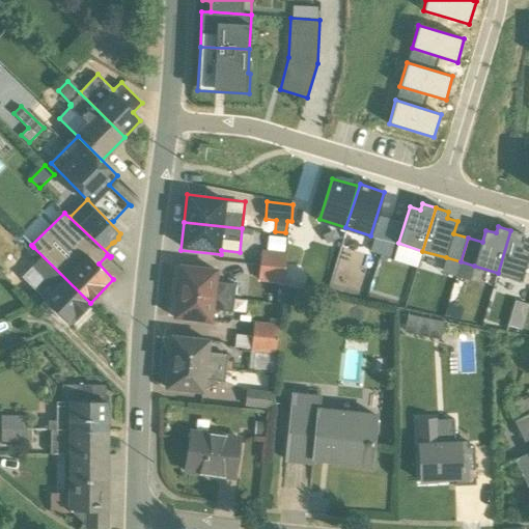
[(525,234),(510,230),(498,273),(522,281),(528,282),(528,242),(523,241),(525,234)]
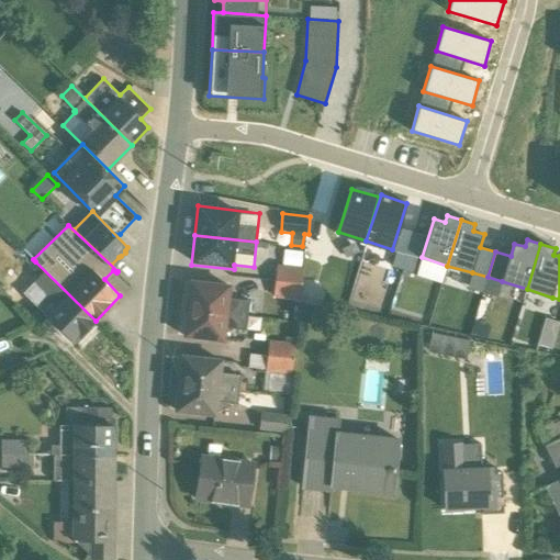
[(35,261),(19,278),(29,288),(35,282),(57,304),(46,316),(73,343),(96,321),(35,261)]
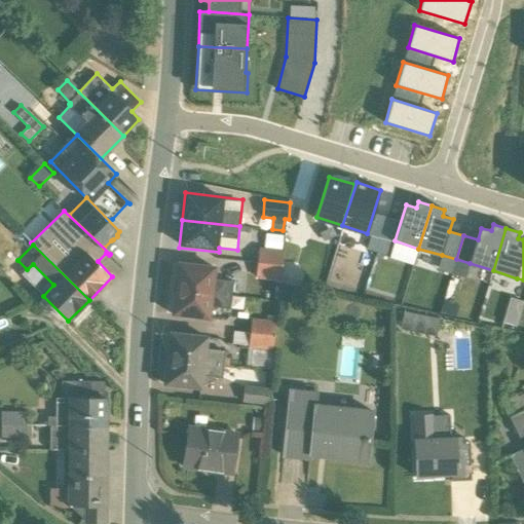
[(260,249),(258,262),(284,265),(286,252),(260,249)]
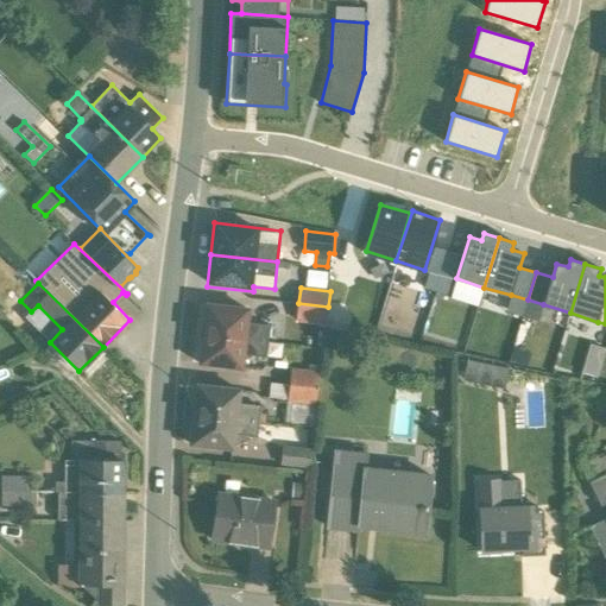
[(207,296),(203,336),(269,343),(270,328),(252,326),(254,300),(207,296)]
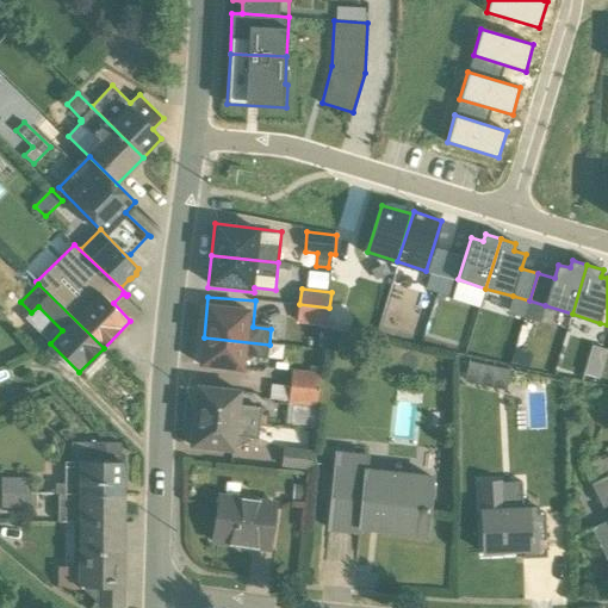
[(11,302),(0,312),(19,330),(30,320),(11,302)]
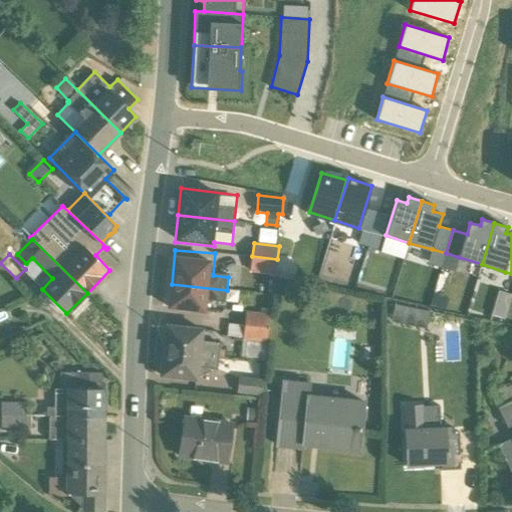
[(277,259),(252,256),(251,270),(276,273),(277,259)]
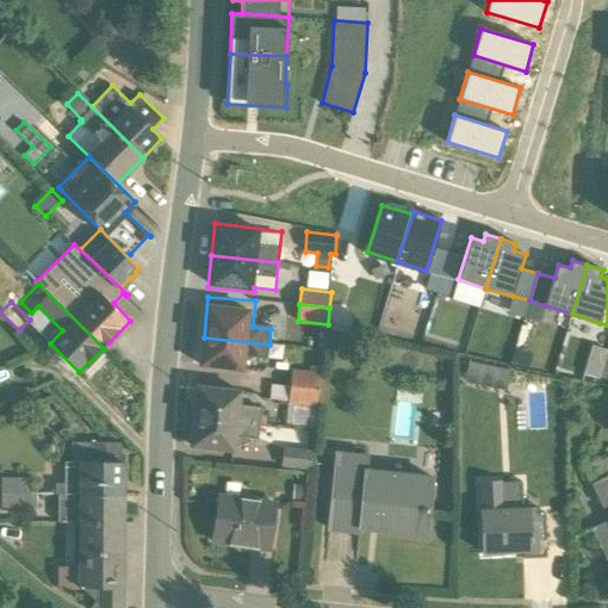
[(270,345),(204,337),(200,368),(247,373),(248,357),(268,358),(270,345)]
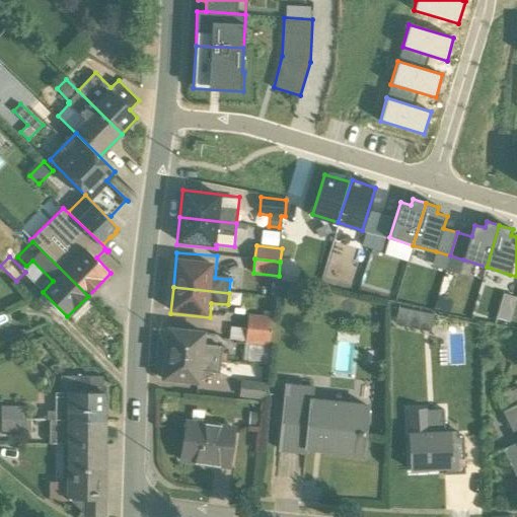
[(437,317),(399,308),(395,325),(433,335),(437,317)]
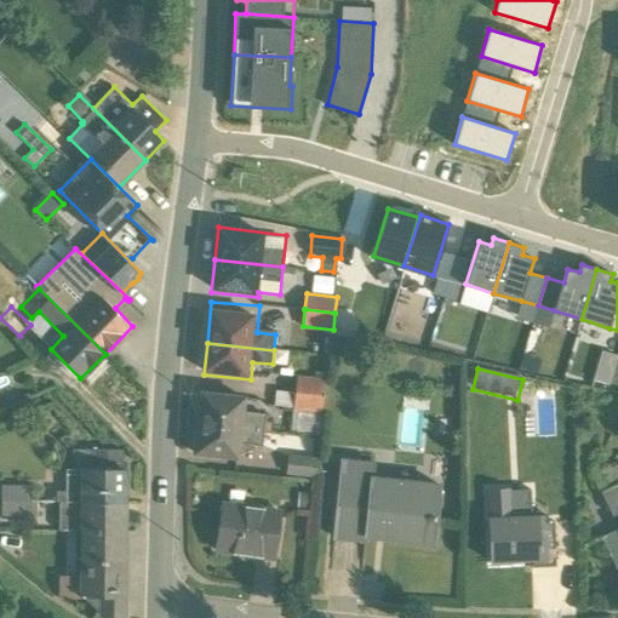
[(299,376),(297,394),(326,399),(328,379),(299,376)]
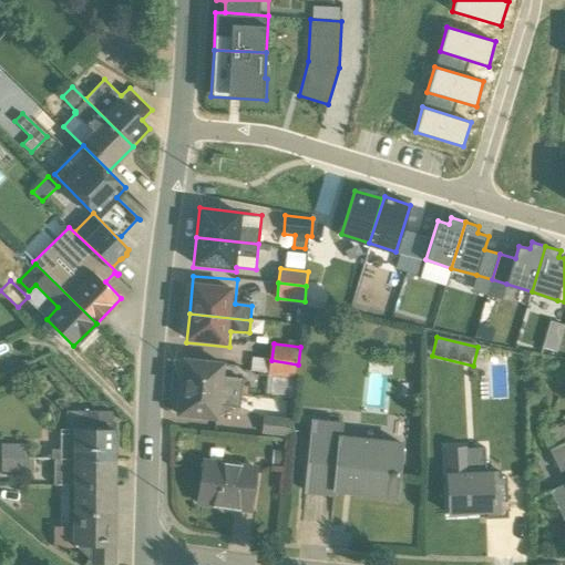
[(184,359),(182,389),(243,394),(244,380),(227,379),(228,363),(184,359)]
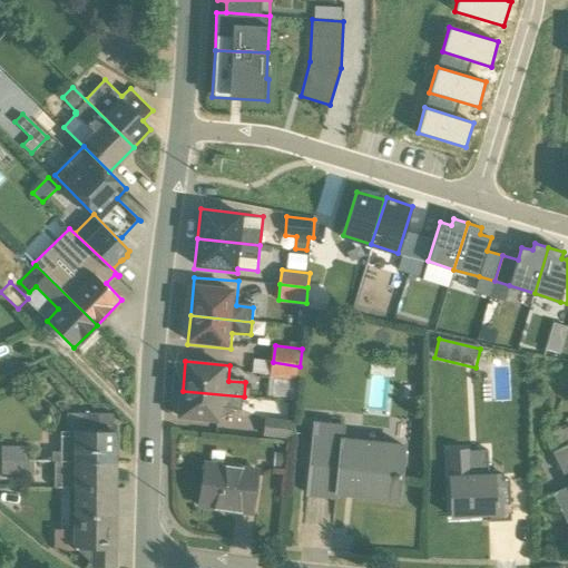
[(300,366),(273,362),(268,398),(295,401),(300,366)]
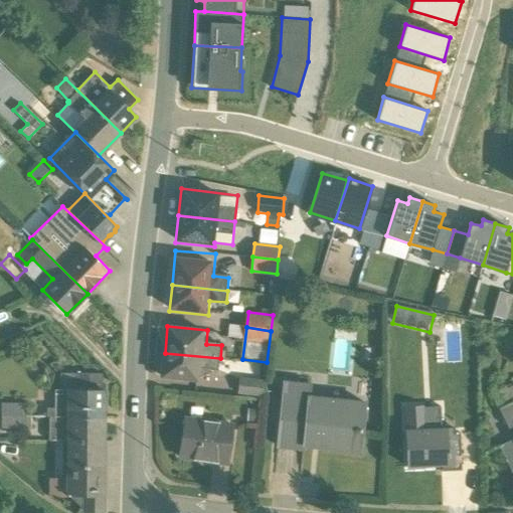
[(220,358),(165,353),(162,379),(201,383),(203,368),(219,370),(220,358)]
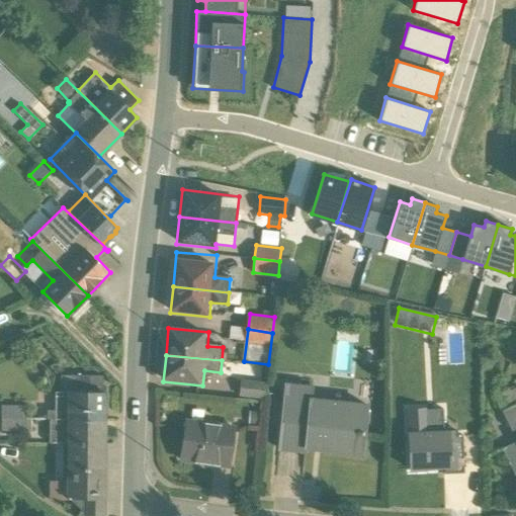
[(51,419),(105,419),(105,393),(103,392),(103,375),(62,374),(61,392),(56,392),(55,410),(48,410),(48,419),(51,419)]
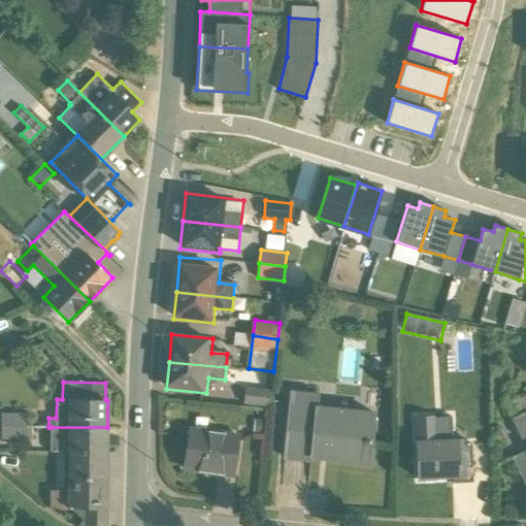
[(271,391),(247,389),(244,405),(269,407),(270,399),(271,391)]
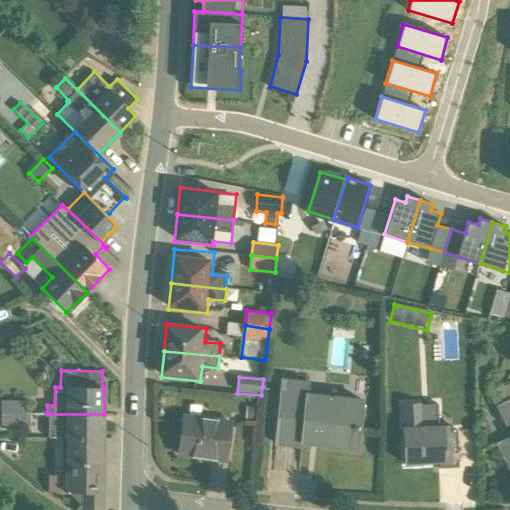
[(309,382),(282,380),(281,389),(275,448),(301,451),(301,446),(314,448),(318,448),(360,451),(362,429),(363,400),(308,396),(309,382)]
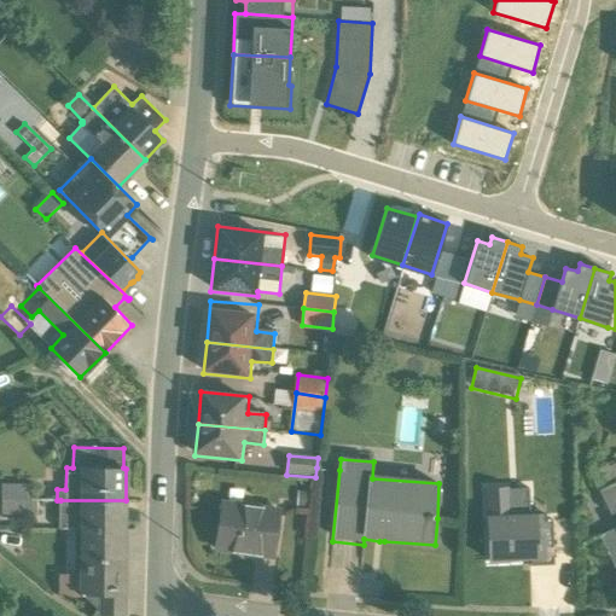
[(608,464),(593,471),(600,489),(599,489),(611,515),(615,512),(615,527),(599,535),(615,569),(615,462),(609,466),(608,464)]
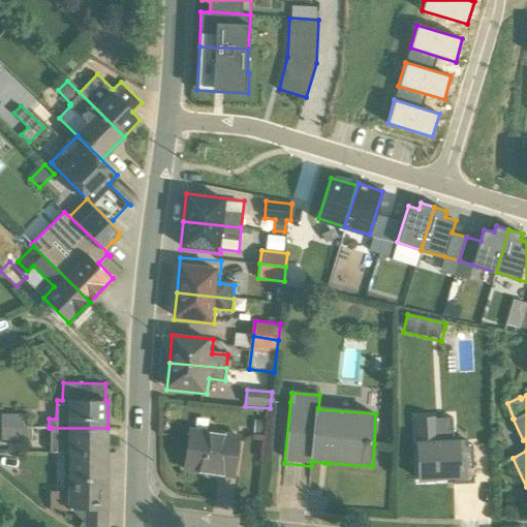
[(2,427),(27,428),(26,413),(2,413),(2,427)]
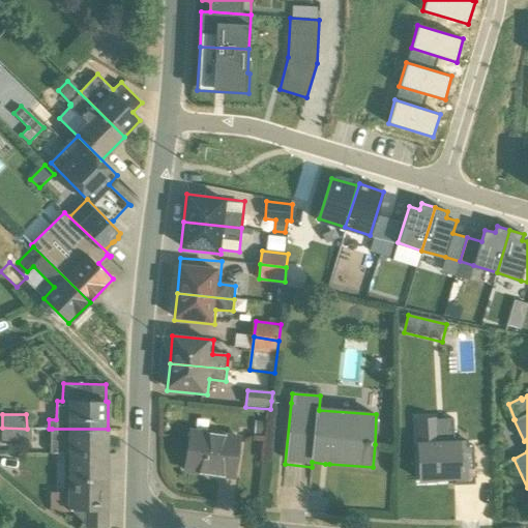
[(33,429),(27,429),(2,428),(2,441),(33,440),(33,429)]
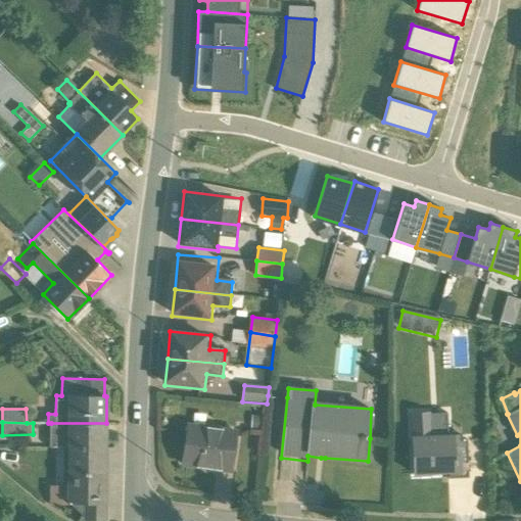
[(240,430),(187,422),(181,467),(234,475),(240,430)]
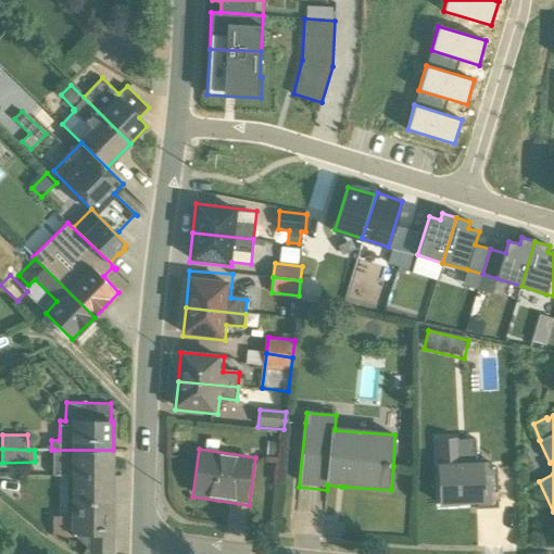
[(61,476),(113,477),(113,450),(54,450),(54,476),(61,476)]
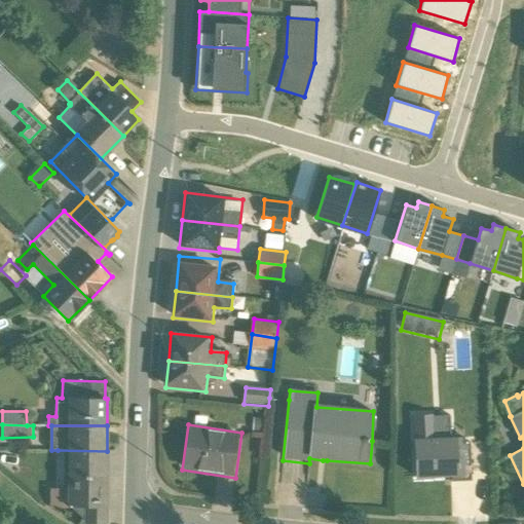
[(457,436),(413,438),(415,479),(453,477),(453,480),(471,479),(469,443),(457,443),(457,436)]
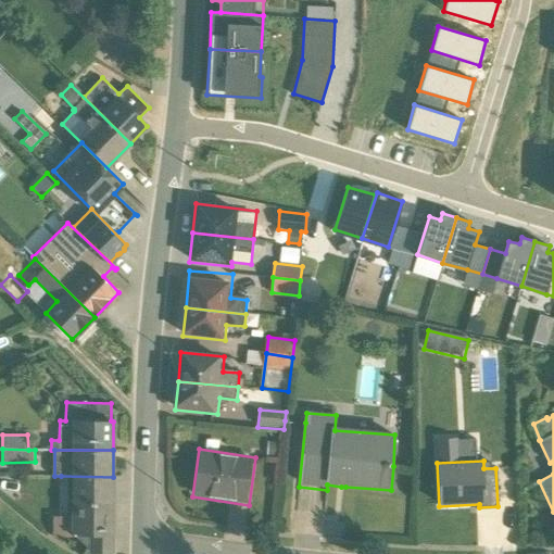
[(60,501),(112,502),(112,483),(113,477),(61,476),(60,501)]
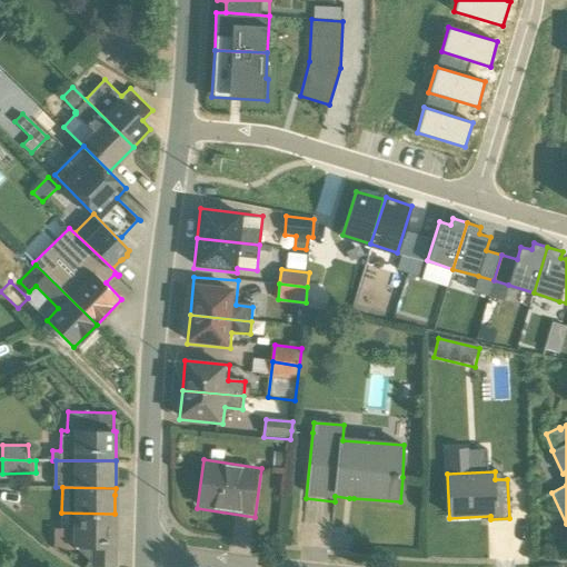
[(115,546),(115,514),(61,513),(61,529),(56,529),(56,548),(75,548),(75,547),(78,547),(91,559),(86,566),(113,566),(113,564),(113,546),(115,546)]
